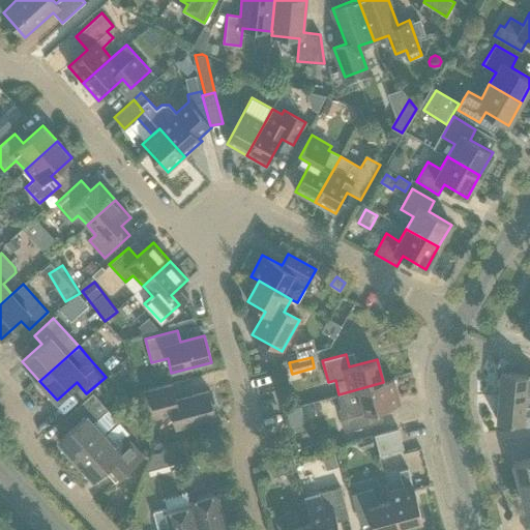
[(529,374),(500,372),(498,395),(529,399),(529,374)]
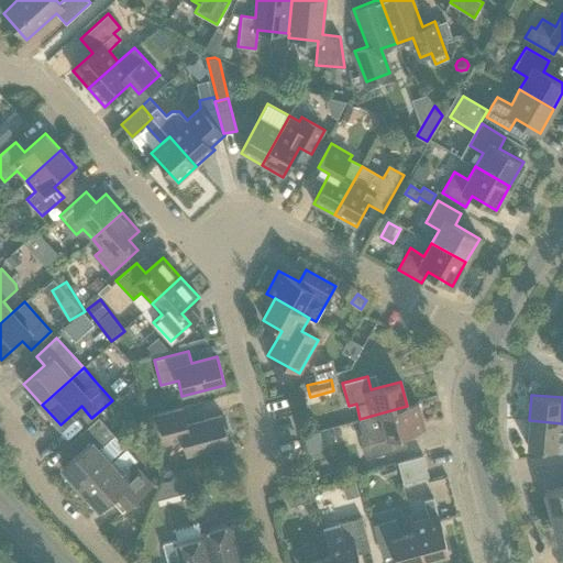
[(418,403),(407,406),(360,419),(357,420),(362,434),(360,434),(366,459),(398,450),(395,437),(424,428),(418,403)]
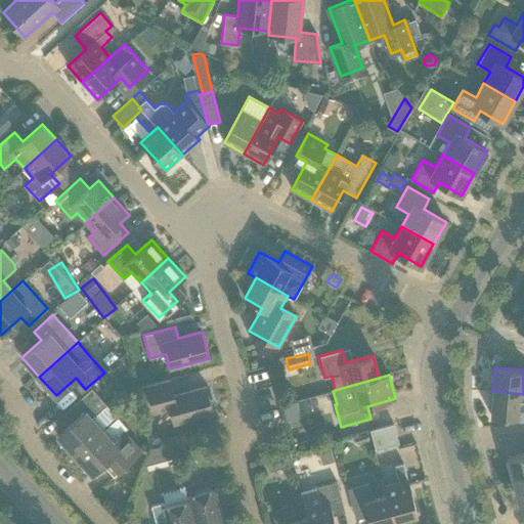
[(173,423),(213,412),(206,387),(174,395),(170,379),(146,386),(154,413),(170,408),(173,423)]
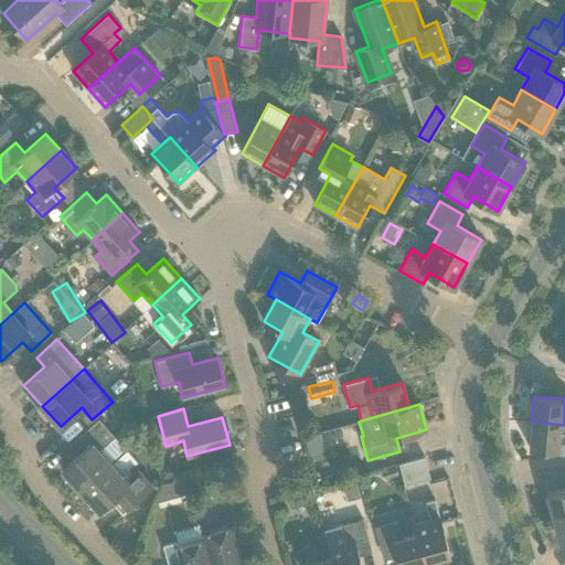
[(110,439),(114,436),(99,419),(75,441),(83,450),(62,469),(81,490),(110,464),(121,452),(110,439)]
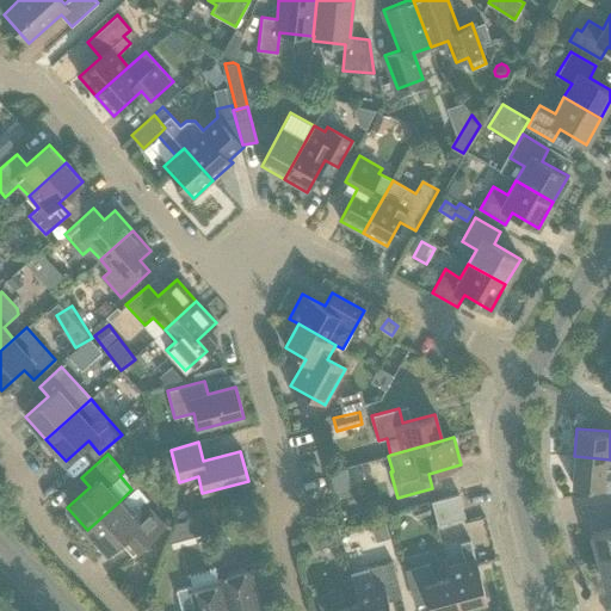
[(610,460),(574,456),(572,485),(610,487),(610,460)]
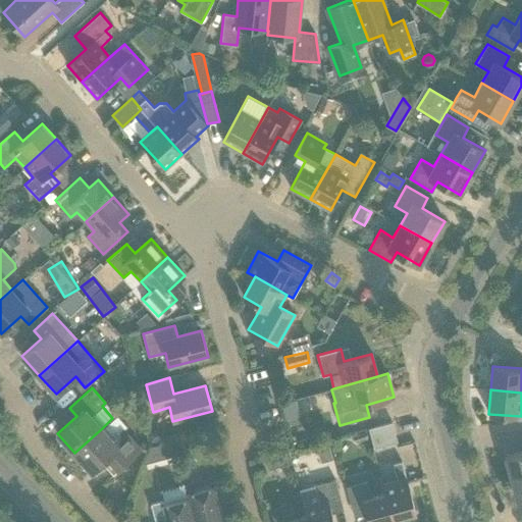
[(374,449),(398,442),(392,422),(368,428),(374,449)]
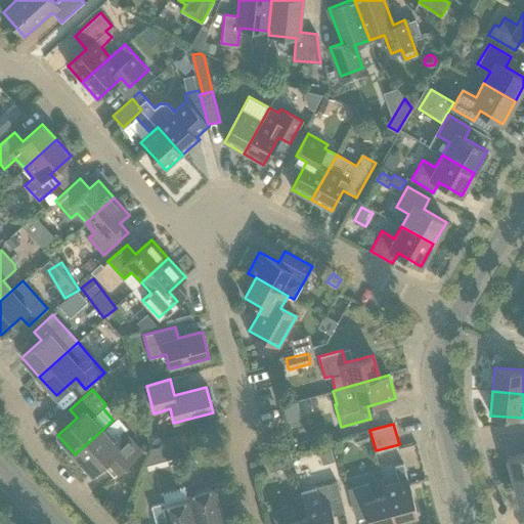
[(112,440),(102,430),(75,454),(92,473),(112,455),(122,467),(140,450),(123,430),(112,440)]
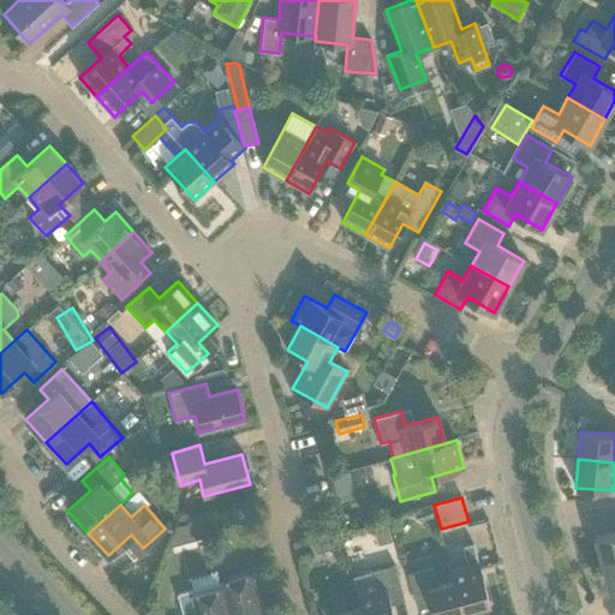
[(206,535),(202,520),(189,524),(193,537),(206,535)]
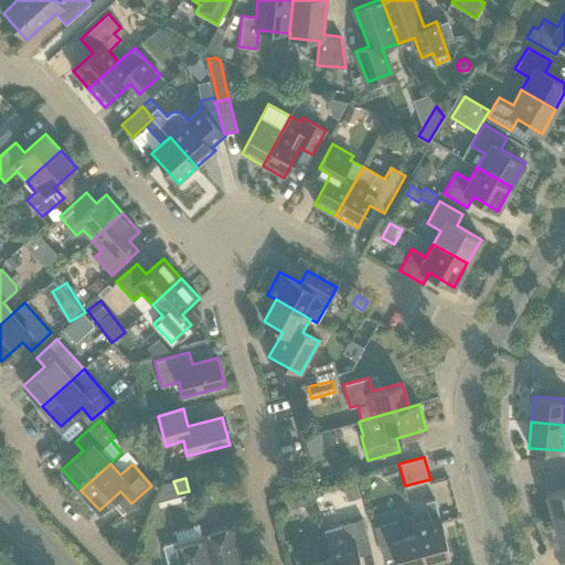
[(553,518),(564,514),(564,488),(546,493),(553,518)]
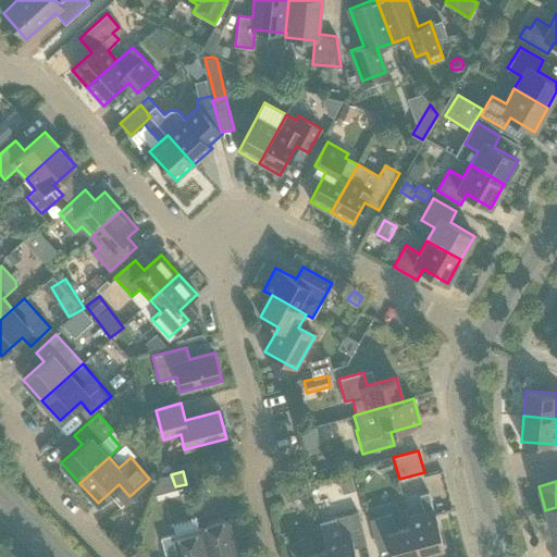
[(410,527),(418,554),(444,547),(429,493),(419,495),(423,512),(408,517),(410,527)]
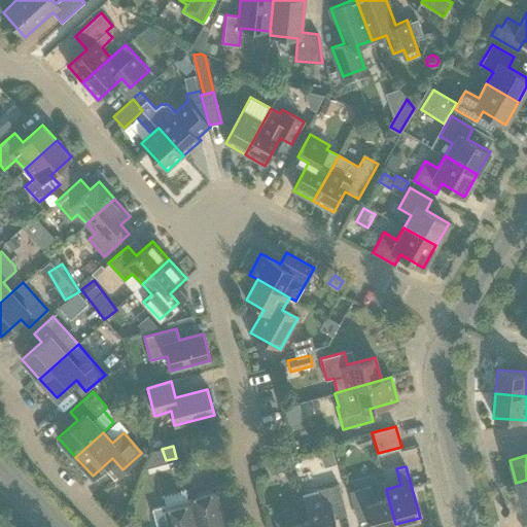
[(526,480),(516,483),(522,506),(526,504),(526,480)]
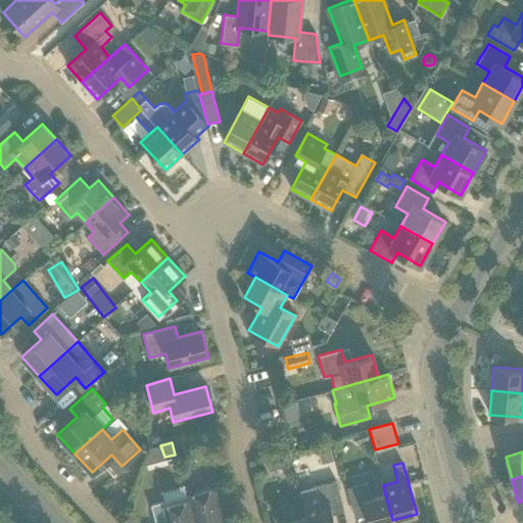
[(188,494),(189,498),(195,522),(222,522),(220,512),(231,509),(224,480),(211,483),(212,487),(188,494)]
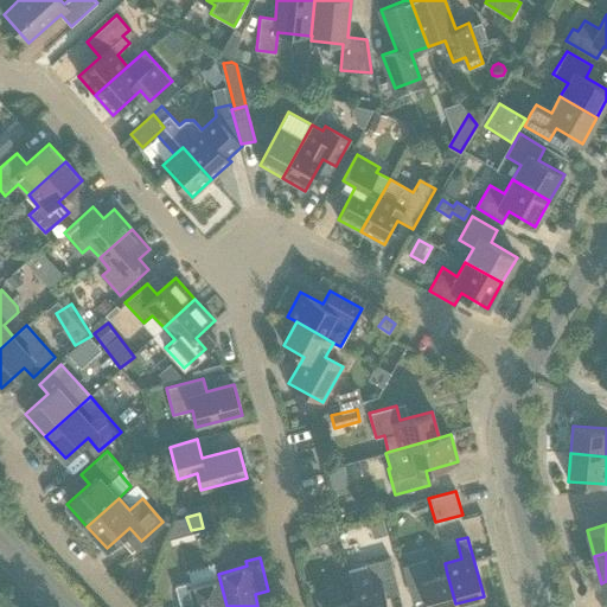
[(359,606),(388,606),(383,589),(397,585),(390,557),(349,569),(356,599),(358,599),(359,606)]
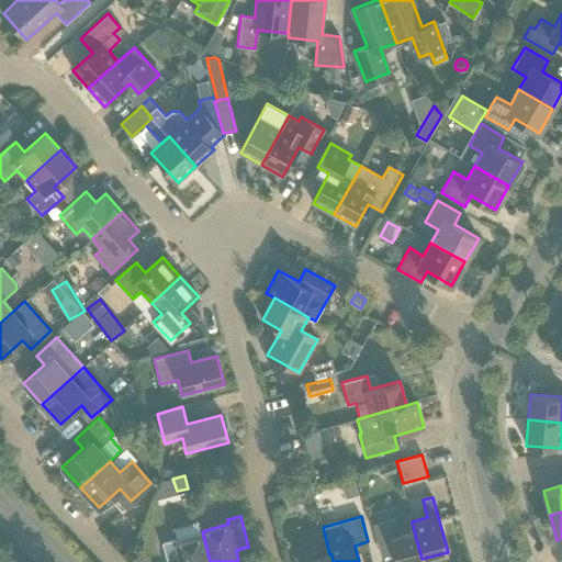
[(422,561),(422,559),(414,531),(400,536),(395,518),(372,524),(380,550),(392,546),(396,561),(422,561)]
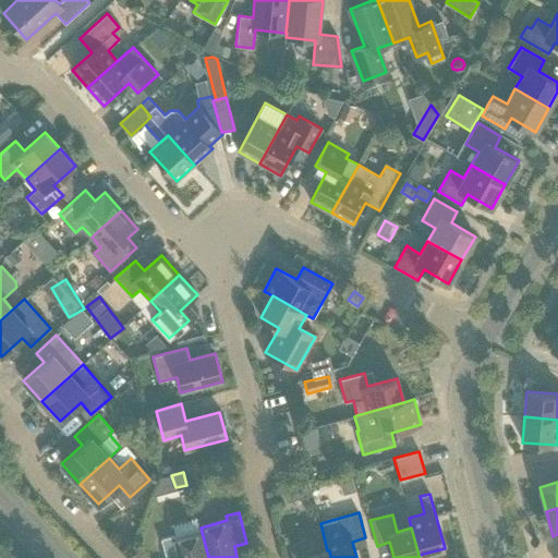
[(208,557),(202,532),(176,540),(174,535),(161,538),(166,557),(208,557)]
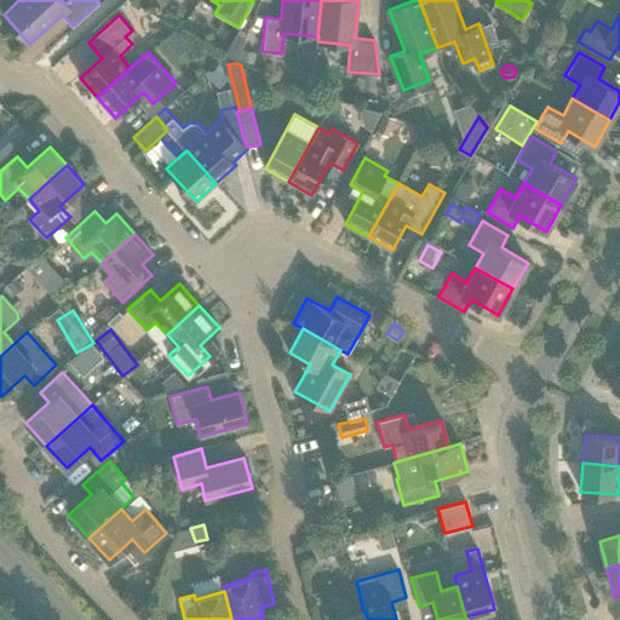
[(367,619),(366,612),(363,612),(348,616),(343,597),(332,600),(337,619),(367,619)]
